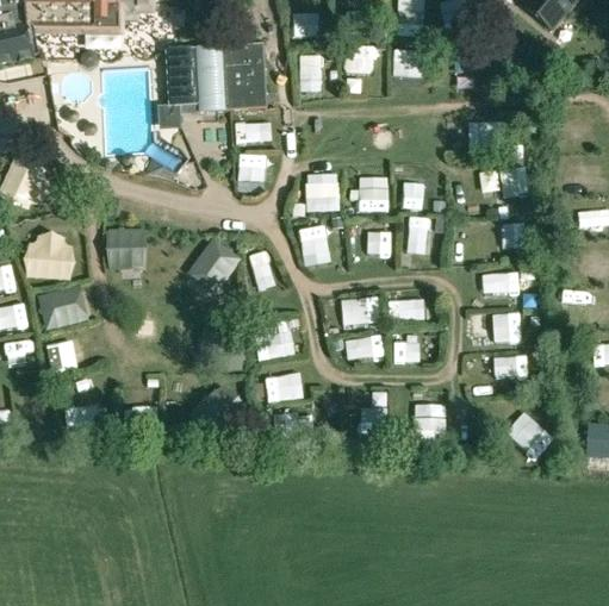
[(22,8),(87,10),(87,20),(88,20),(88,27),(115,27),(115,20),(110,20),(110,11),(153,12),(154,0),(168,0),(0,0),(0,63),(32,56),(22,8)]
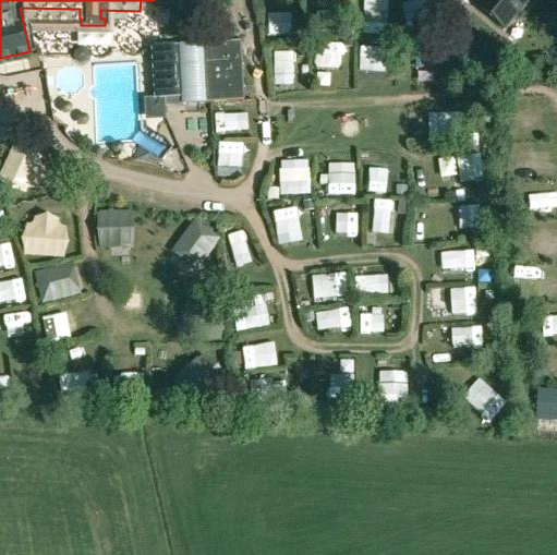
[(482,0),(477,5),(505,28),(528,0),(482,0)]
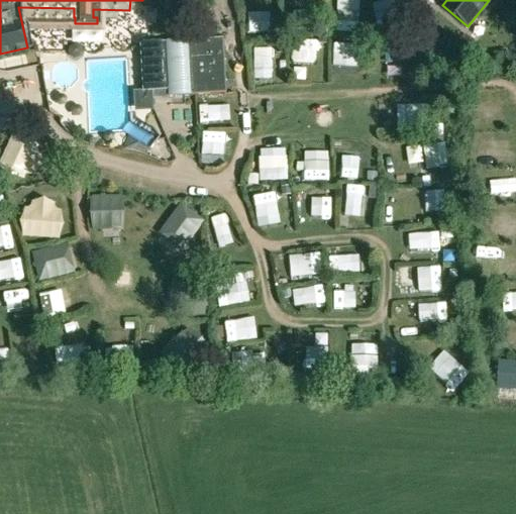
[(267,34),(266,4),(248,5),(249,34),(267,34)]
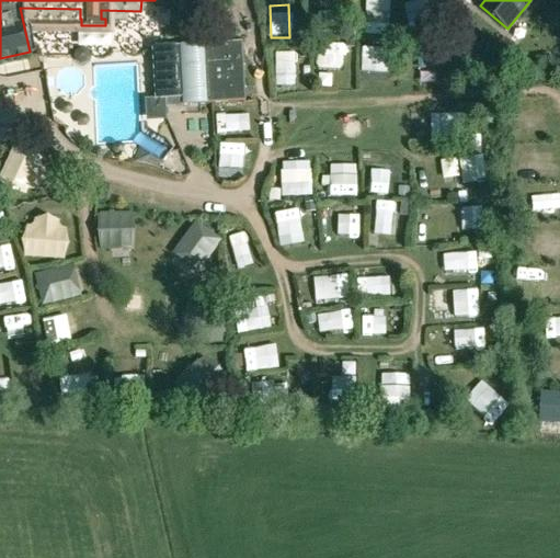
[(432,4),(409,9),(412,22),(434,19),(432,4)]
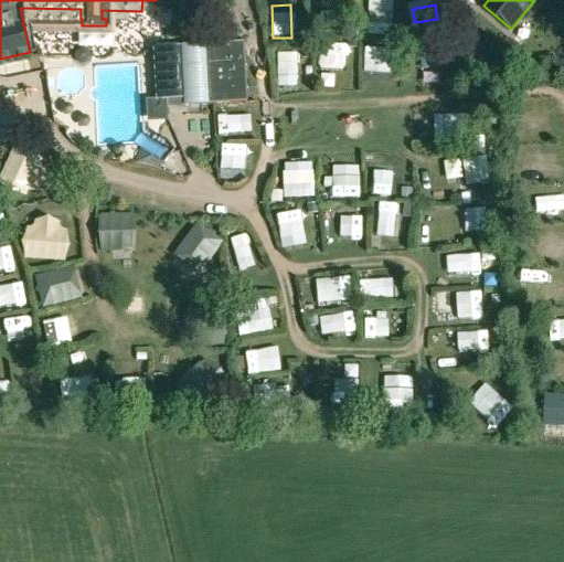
[(392,33),(394,8),(369,6),(366,31),(392,33)]
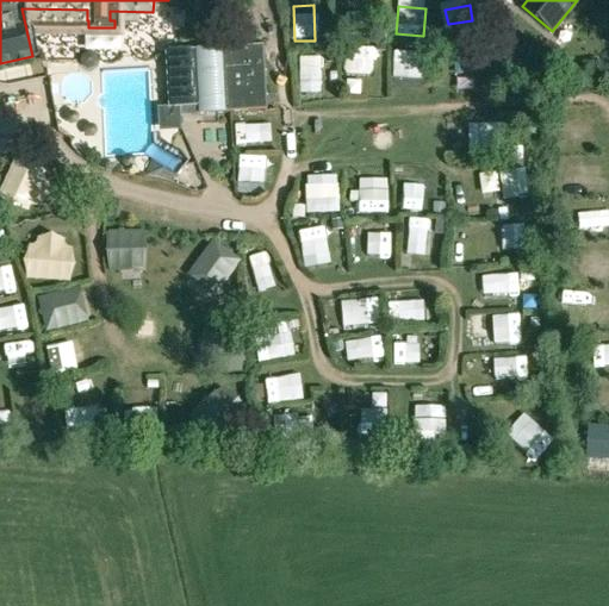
[(370,31),(371,8),(347,7),(346,30),(370,31)]
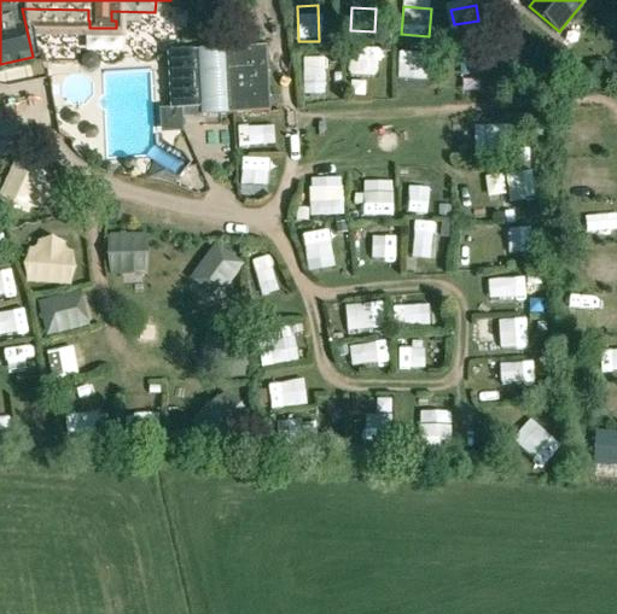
[(507,41),(522,66),(535,59),(522,34),(507,41)]
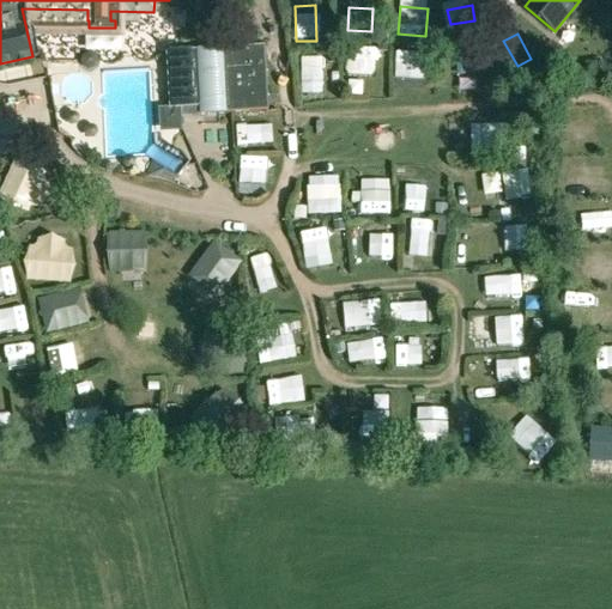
[(265,44),(167,50),(170,105),(159,107),(161,131),(182,129),(182,114),(268,109),(265,44)]
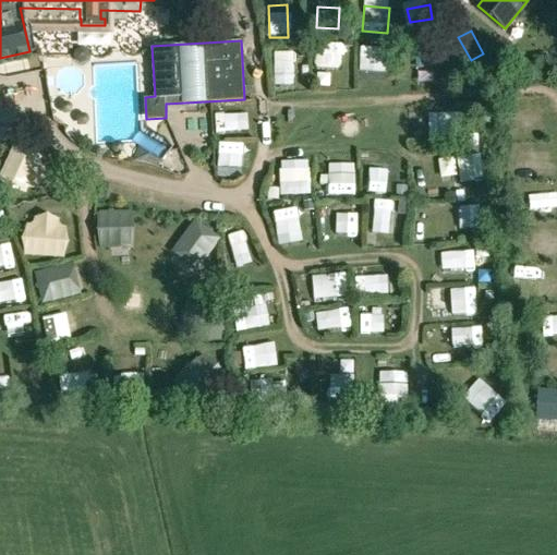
[(388,47),(360,46),(359,70),(388,71),(388,47)]
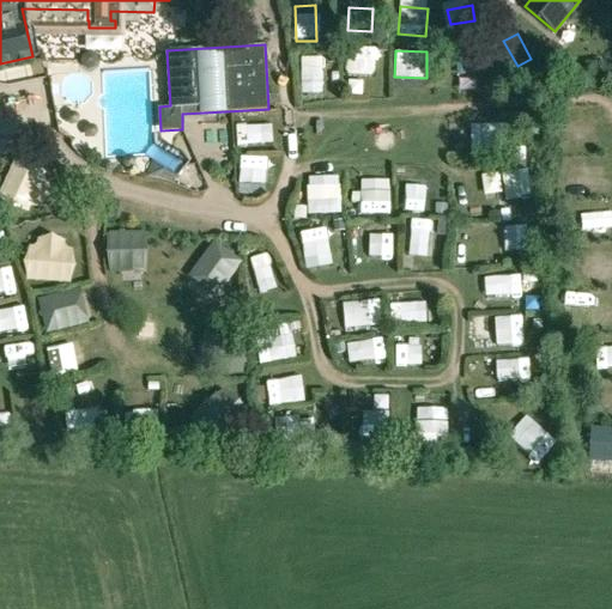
[(346,53),(345,73),(375,74),(376,54),(346,53)]
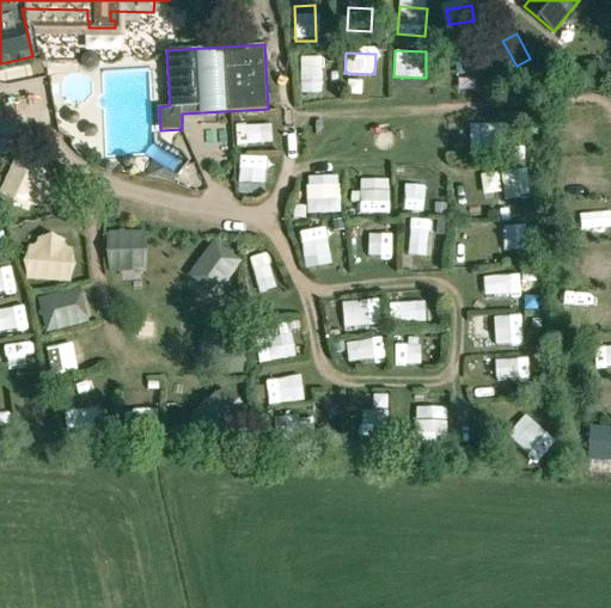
[(324,96),(321,59),(300,61),(303,98),(324,96)]
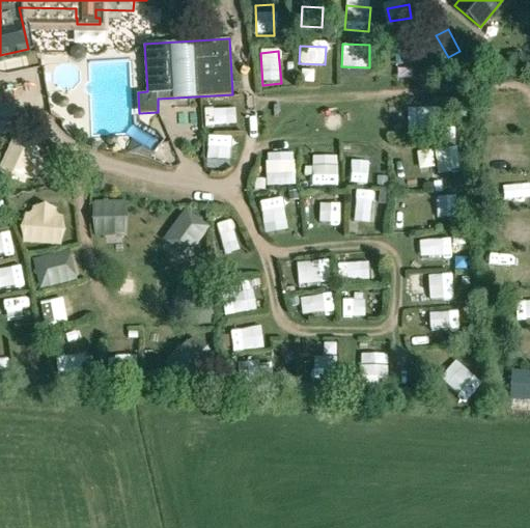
[(2,71),(0,79),(0,90),(18,95),(23,76),(2,71)]
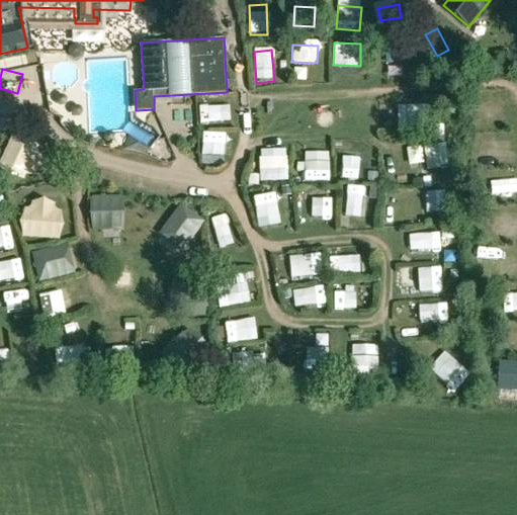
[(470,99),(471,123),(495,123),(494,98),(470,99)]
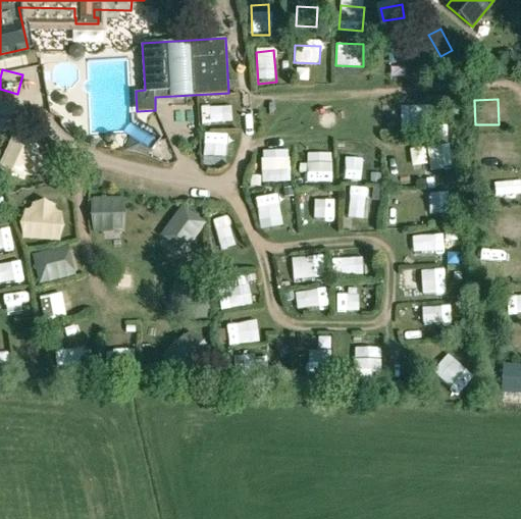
[(199,101),(199,119),(220,119),(220,102),(199,101)]
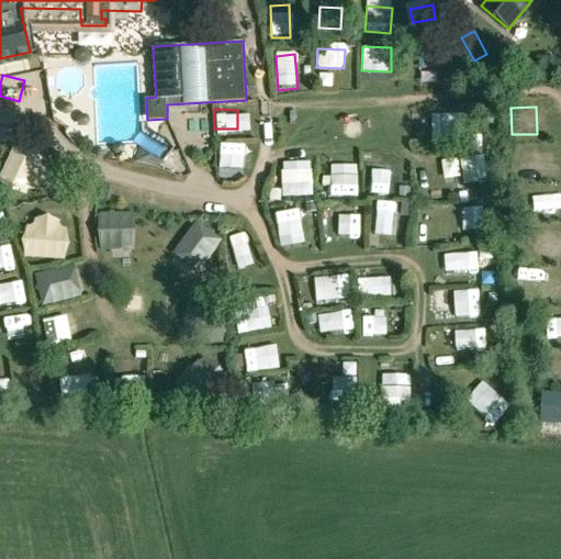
[(464,115),(433,114),(433,134),(463,135),(464,115)]
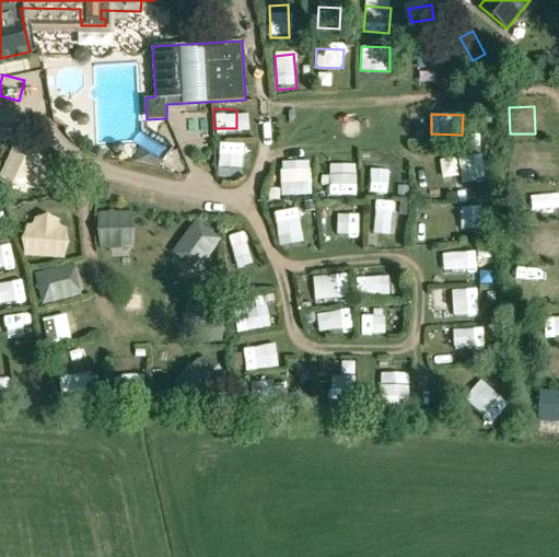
[(11,146),(0,147),(0,158),(3,174),(6,189),(54,181),(54,163),(54,161),(53,160),(53,159),(53,157),(51,155),(51,154),(50,153),(49,152),(48,151),(47,150),(46,149),(45,148),(43,147),(42,147),(41,146),(38,146),(37,146),(36,146),(11,146)]
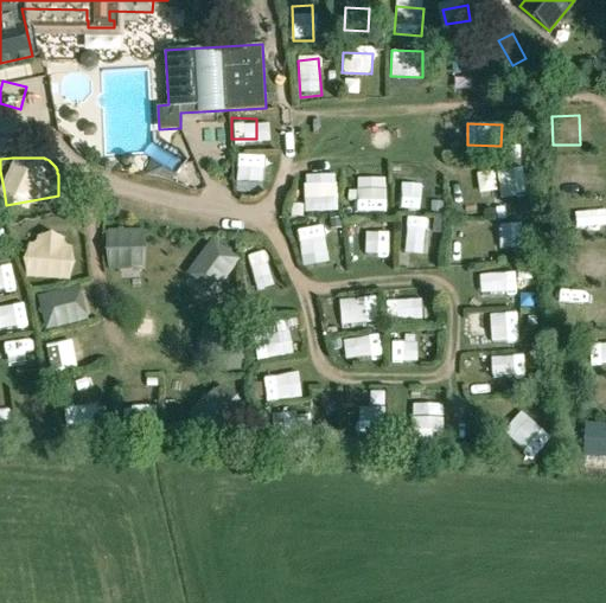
[(382,179),(382,161),(364,160),(364,179),(382,179)]
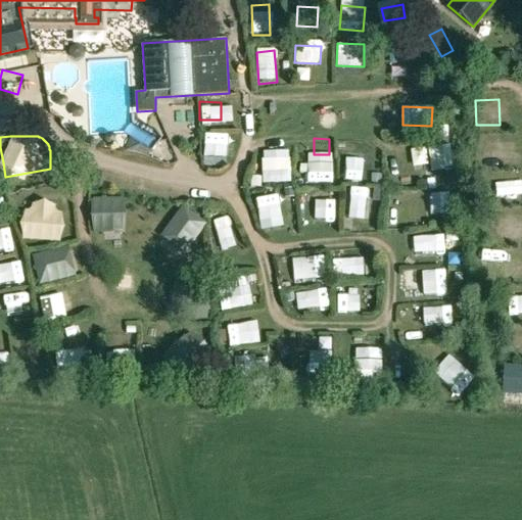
[(350,156),(349,139),(336,140),(337,157),(350,156)]
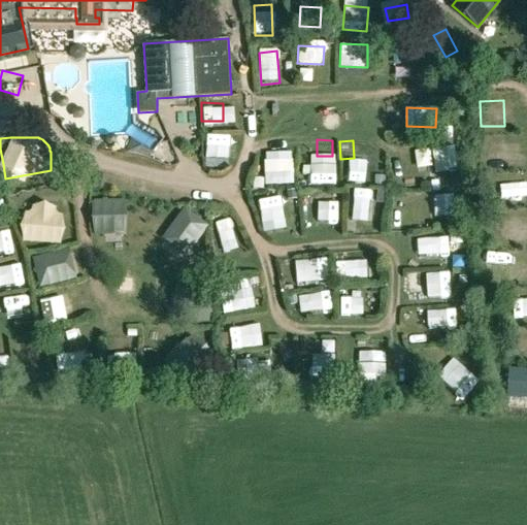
[(453,149),(425,151),(427,172),(455,170),(453,149)]
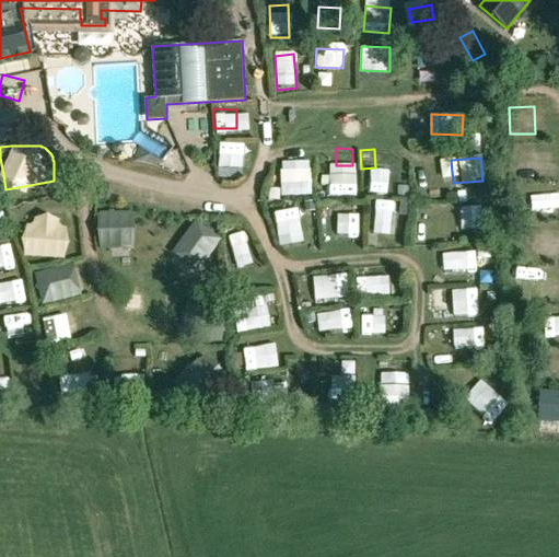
[(309,162),(282,163),(283,196),(310,195),(309,162)]
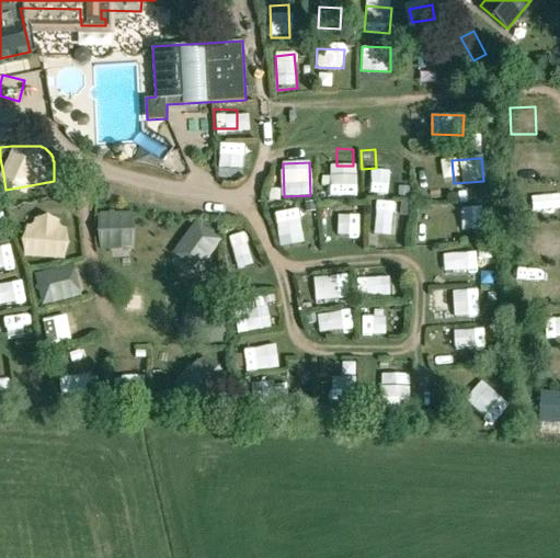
[(360,168),(333,170),(334,186),(339,186),(339,194),(361,193),(360,168)]
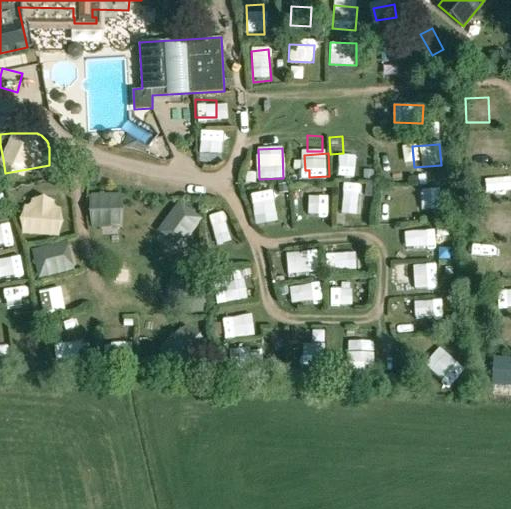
[(365,158),(346,156),(344,176),(363,178),(365,158)]
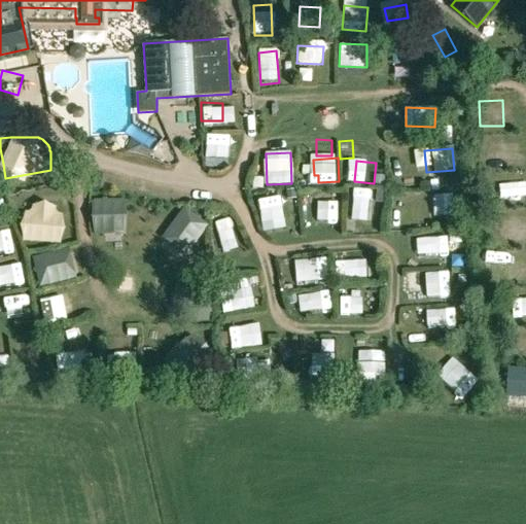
[(491,200),(510,198),(506,175),(488,177),(491,200)]
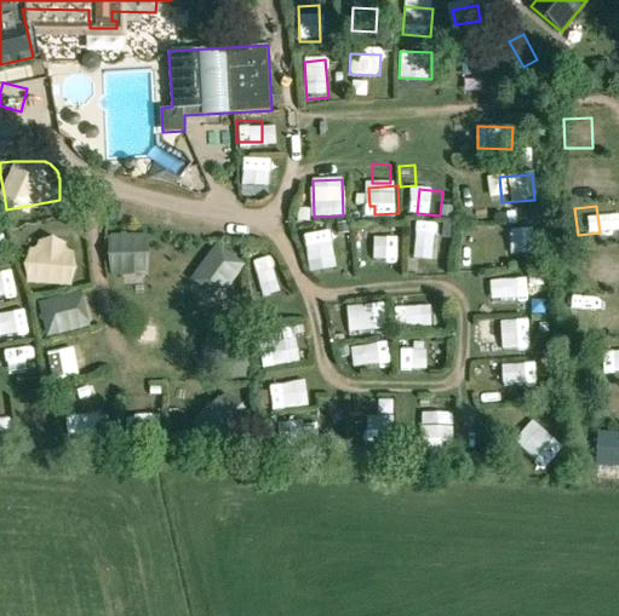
[(19,243),(41,243),(41,216),(21,214),(19,243)]
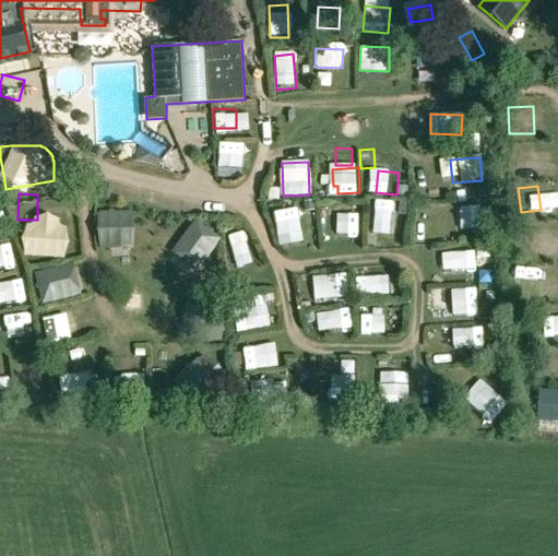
[(396,201),(372,199),(371,221),(394,223),(396,201)]
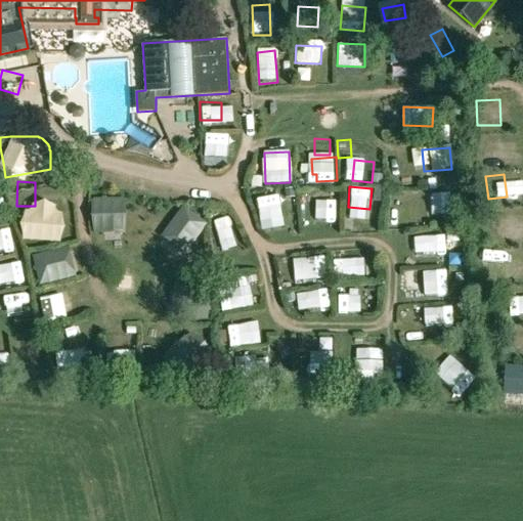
[(443,192),(415,194),(416,216),(444,215),(443,192)]
